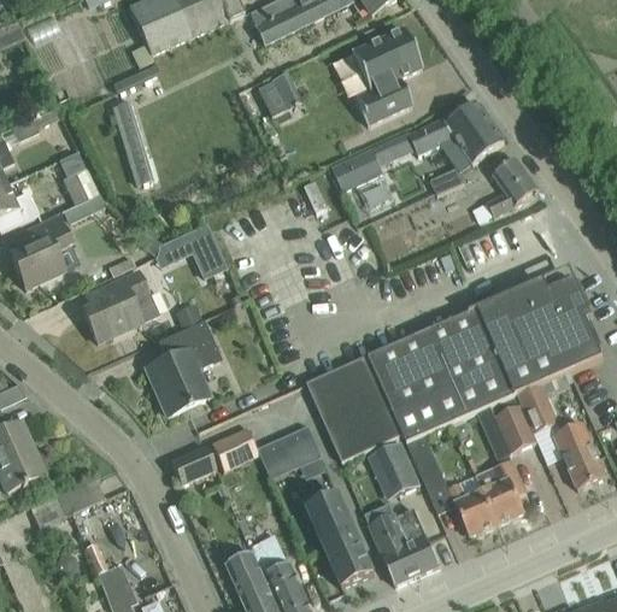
[(244,15),(238,0),(144,0),(128,7),(145,46),(151,57),(244,15)]
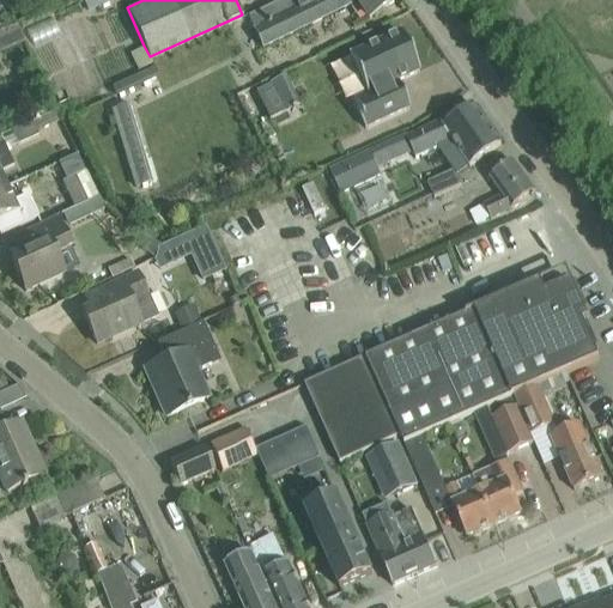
[(380,8),(390,0),(273,0),(247,12),(261,43),(356,0),(368,17),(380,8)]
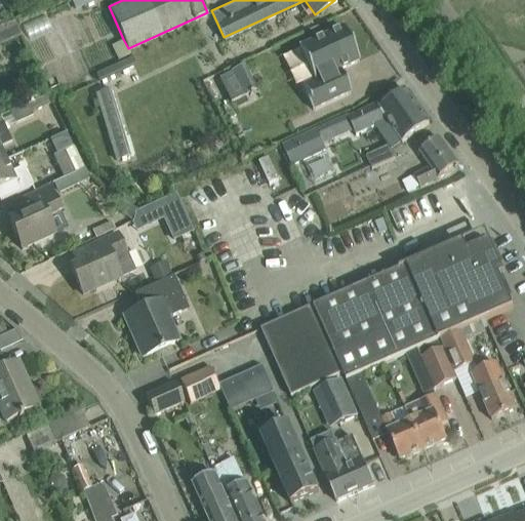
[(0,22),(0,43),(22,33),(13,16),(0,22)]
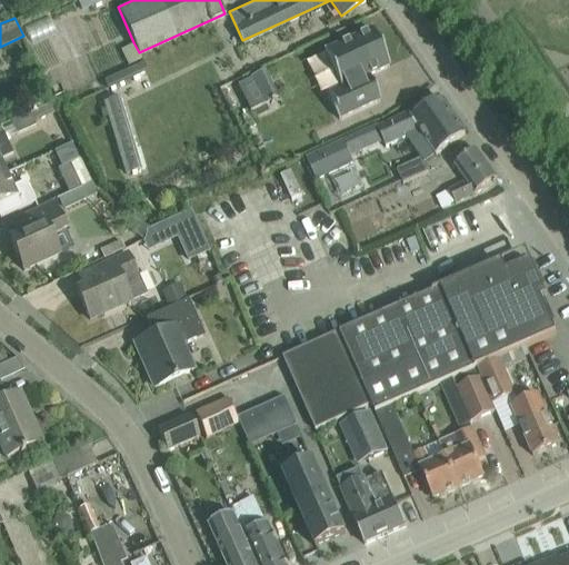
[(385,63),(367,28),(319,50),(335,85),(322,90),(336,118),(376,99),(363,73),(385,63)]
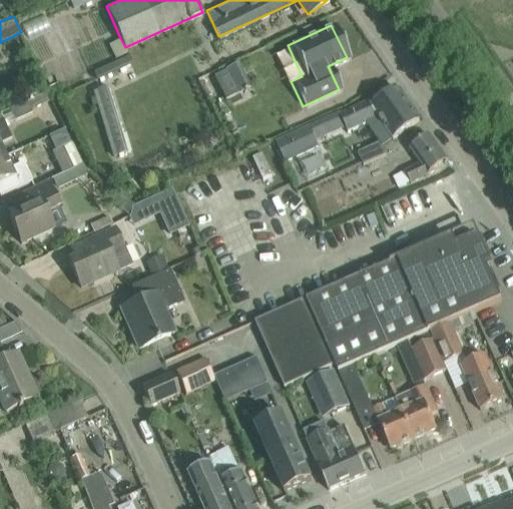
[(125,47),(120,38),(110,42),(116,56),(127,51),(125,47)]
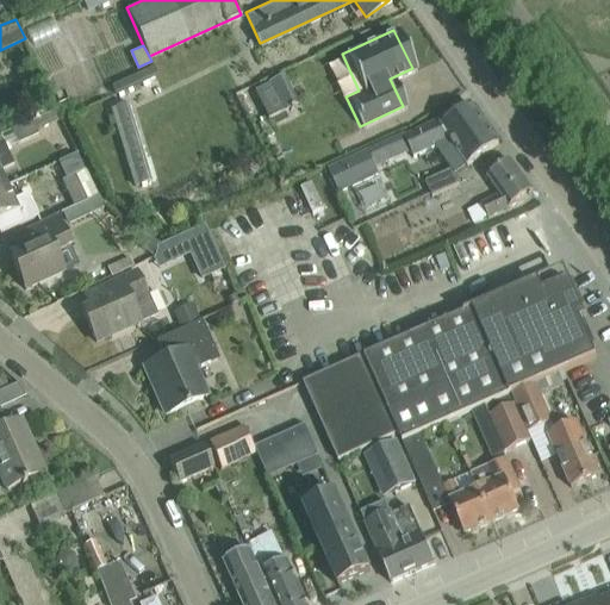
[(156,81),(150,69),(125,81),(130,93),(156,81)]
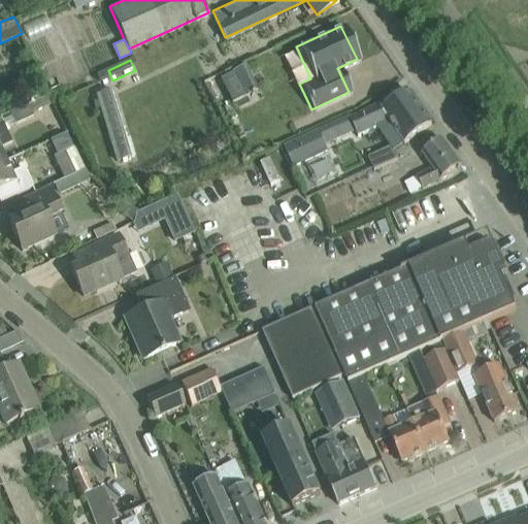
[(255,90),(245,70),(233,76),(242,96),(255,90)]
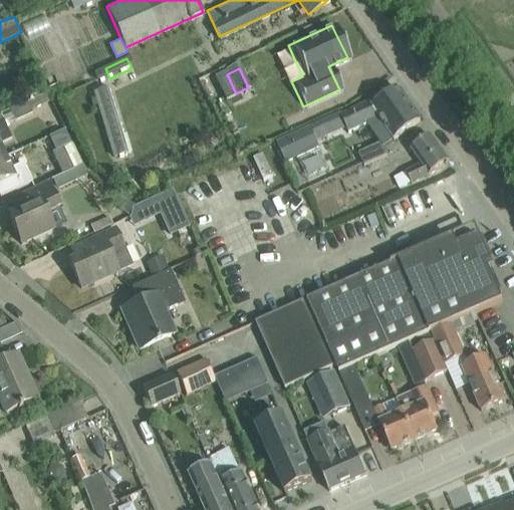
[(126,153),(108,85),(94,89),(112,156),(126,153)]
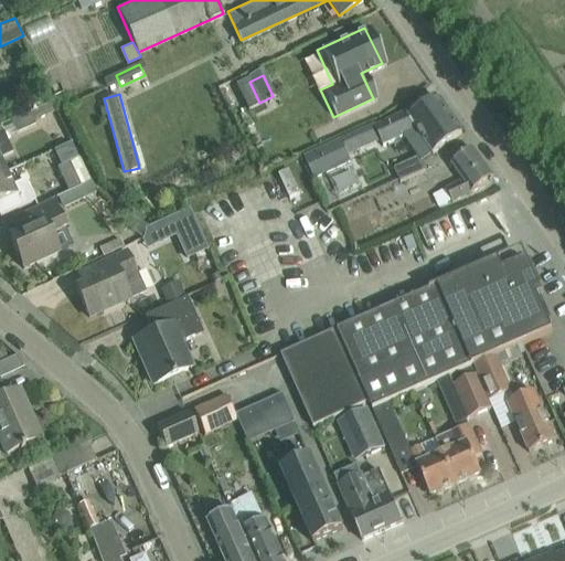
[(383,143),(402,134),(418,154),(393,165),(400,179),(425,167),(422,158),(433,149),(444,143),(462,130),(437,94),(407,115),(405,109),(385,119),(375,124),(352,133),(306,154),(316,175),(352,158),(360,154),(356,147),(381,136),(383,143)]
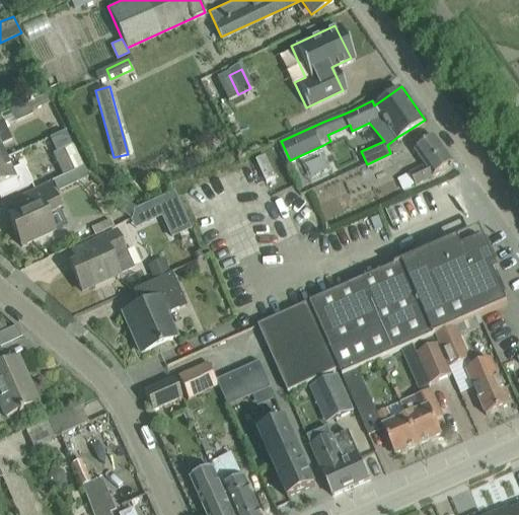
[(54,102),(49,91),(10,108),(15,120),(54,102)]
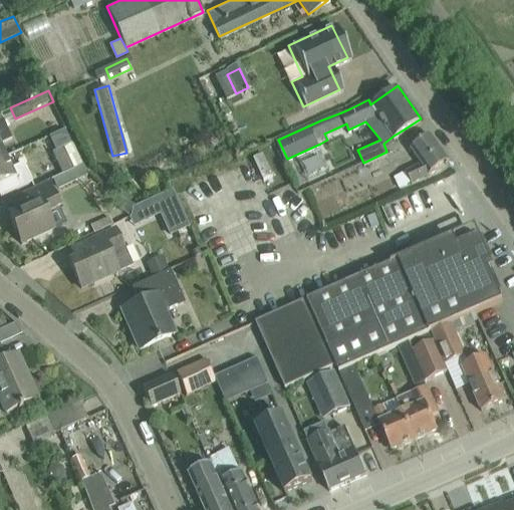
[(0,156),(5,154),(0,142),(0,141),(12,136),(3,116),(3,115),(0,116),(0,156)]
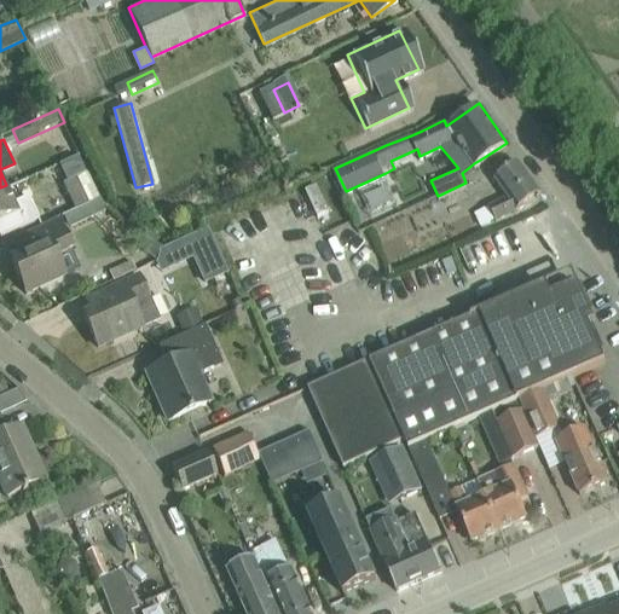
[(541,191),(519,160),(499,174),(496,175),(508,193),(489,201),(495,216),(521,206),(541,191)]
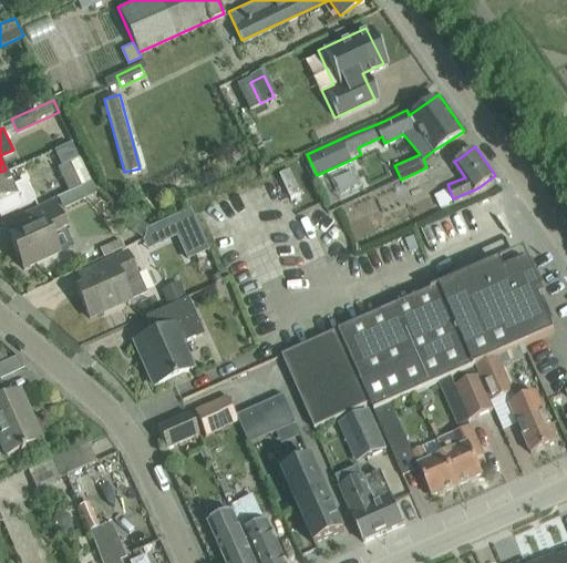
[(58,166),(69,190),(91,180),(80,155),(58,166)]
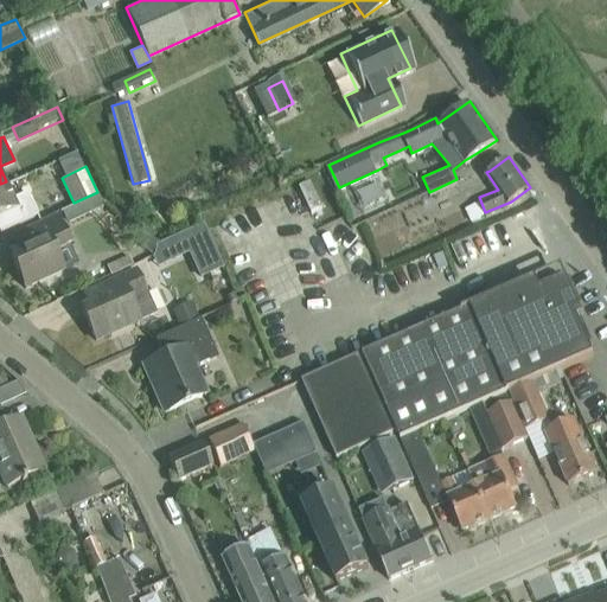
[(6,181),(0,184),(0,213),(17,206),(23,219),(38,212),(27,189),(13,196),(6,181)]
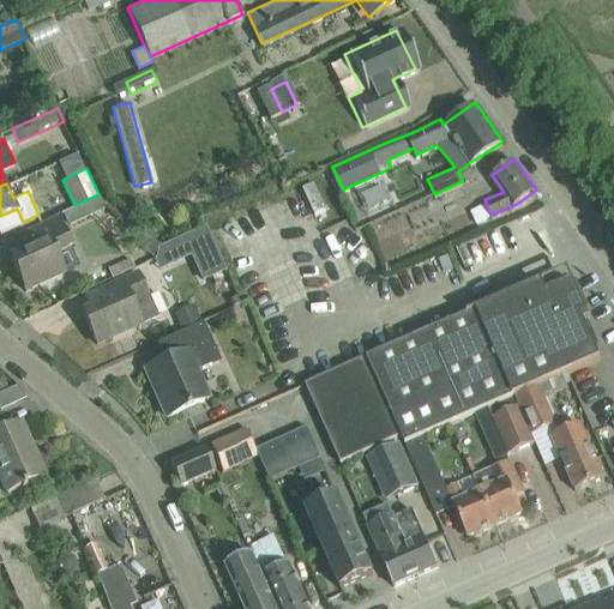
[(103,206),(98,194),(74,205),(79,217),(103,206)]
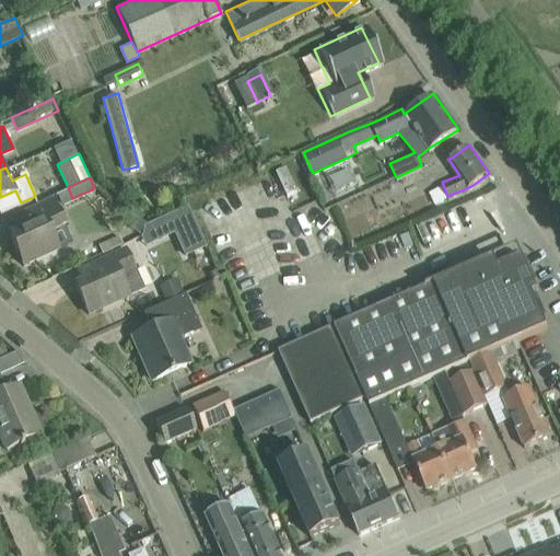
[(442,182),(429,187),(434,201),(447,196),(442,182)]
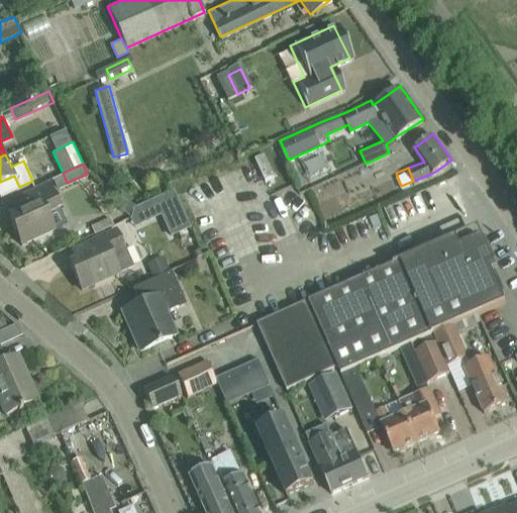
[(67,222),(48,182),(28,191),(10,200),(16,212),(9,215),(21,243),(39,234),(67,222)]
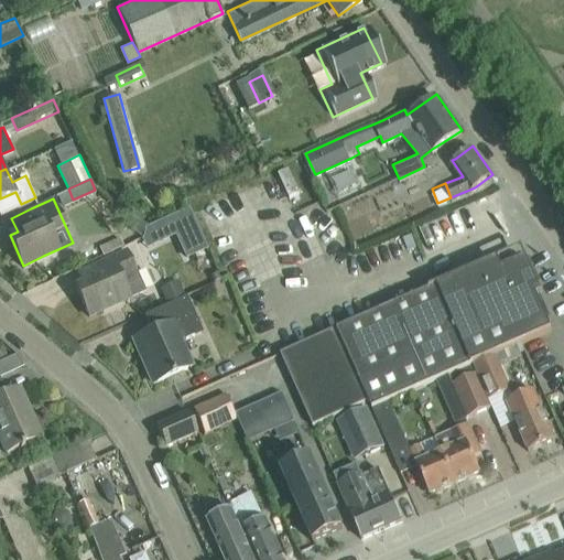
[(199,222),(179,230),(190,255),(210,246),(199,222)]
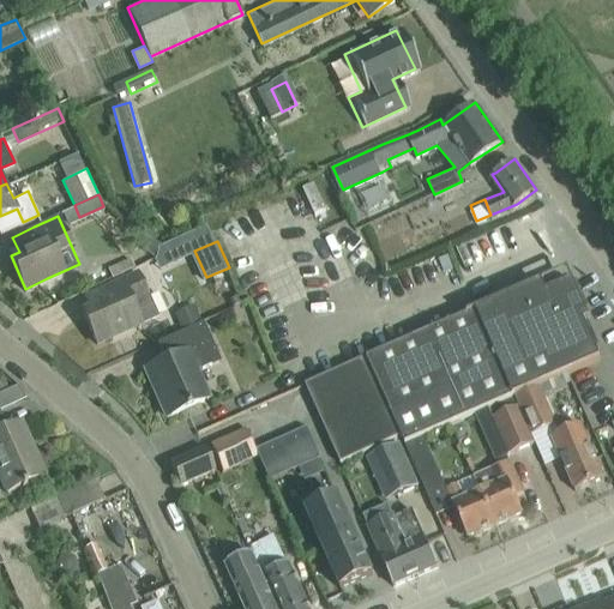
[(130,255),(108,266),(113,276),(134,265),(130,255)]
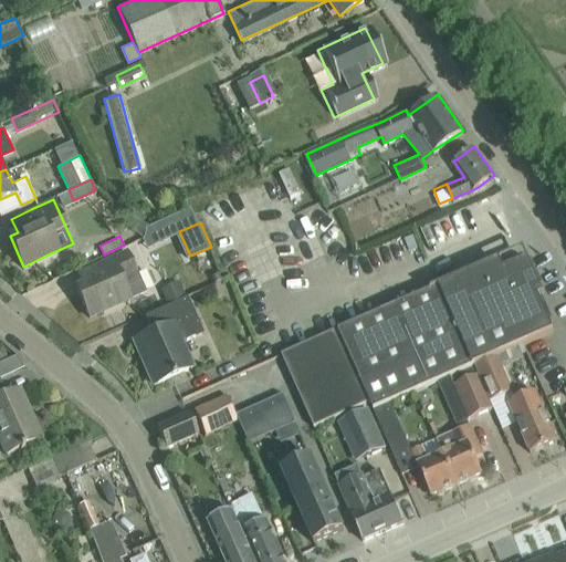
[(144,290),(135,270),(125,249),(102,260),(107,272),(76,285),(90,314),(109,305),(144,290)]
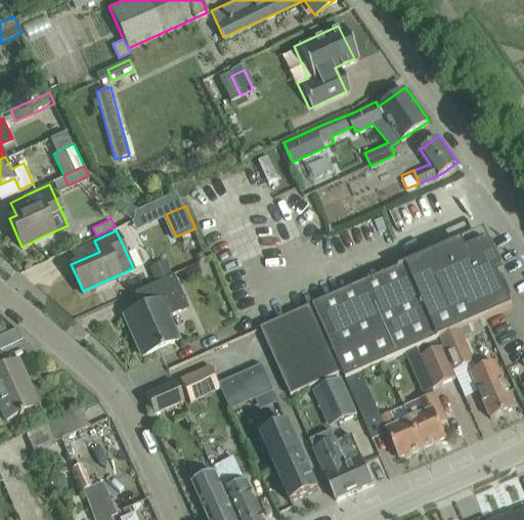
[(398,266),(313,304),(344,372),(346,378),(362,371),(385,360),(396,355),(407,351),(417,347),(439,337),(461,328),(512,304),(498,272),(503,270),(498,260),(497,260),(488,239),(478,243),(466,247),(463,241),(459,243),(459,242),(407,264),(407,262),(398,266)]
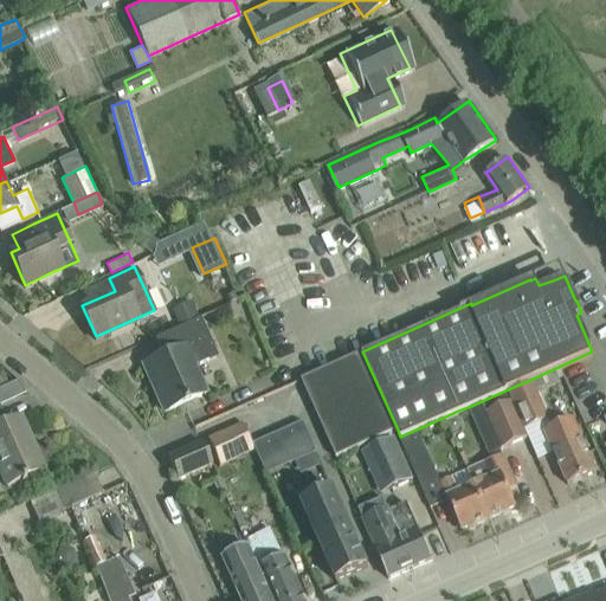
[(193,298),(172,308),(179,324),(200,315),(193,298)]
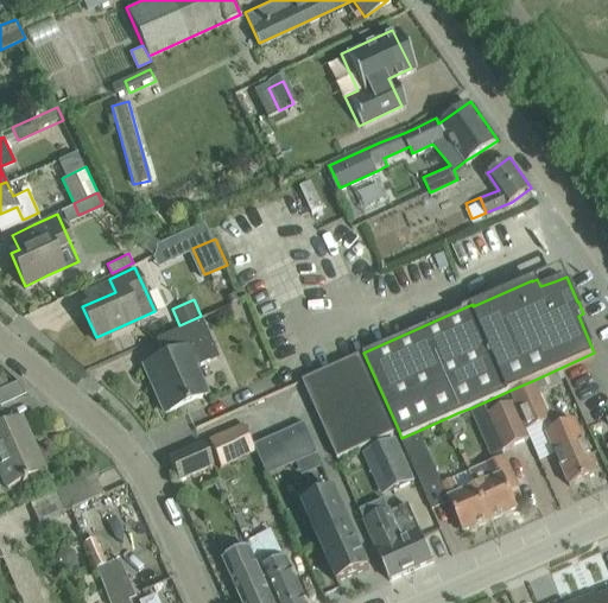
[(206,393),(192,363),(198,361),(198,363),(209,359),(208,357),(216,354),(201,316),(179,325),(188,343),(144,362),(165,411),(187,401),(206,393)]
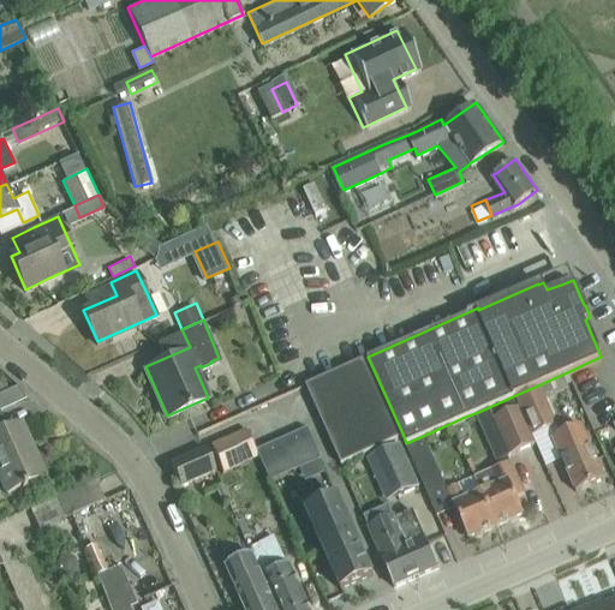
[(404,436),(368,357),(368,356),(306,383),(342,464),(404,436)]
